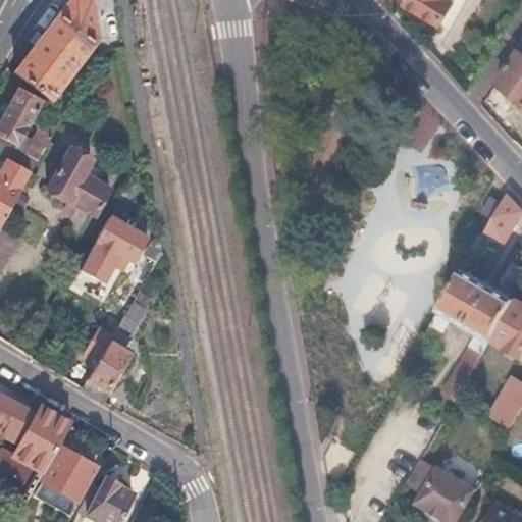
[(89,0),(69,0),(33,49),(16,71),(38,88),(51,97),(97,38),(89,0)]
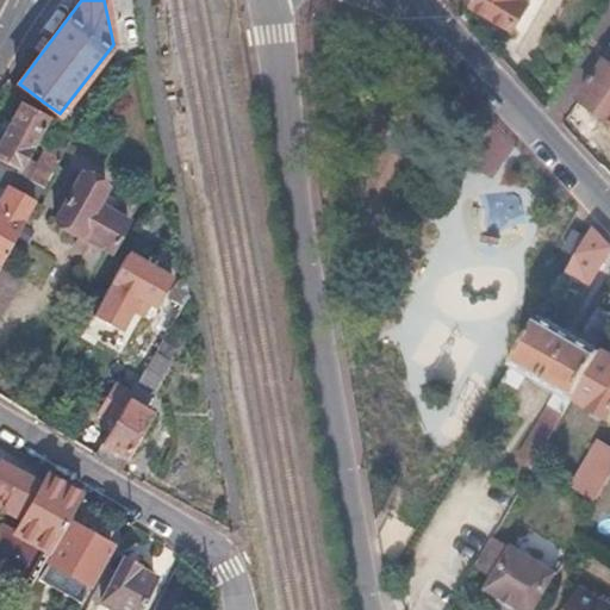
[(474,0),(472,5),(515,30),(530,2),(527,0),(474,0)]
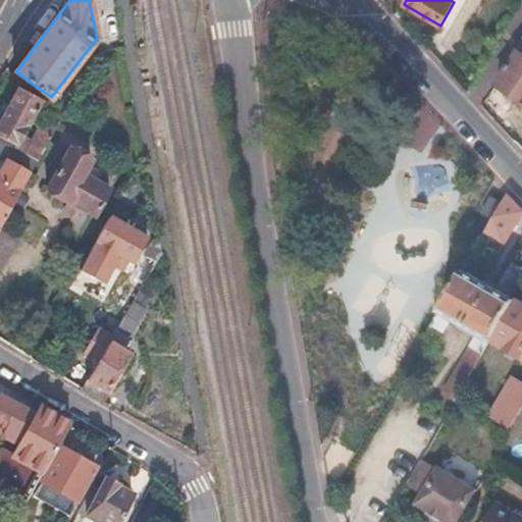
[(521,55),(519,53),(497,86),(521,104),(521,55)]
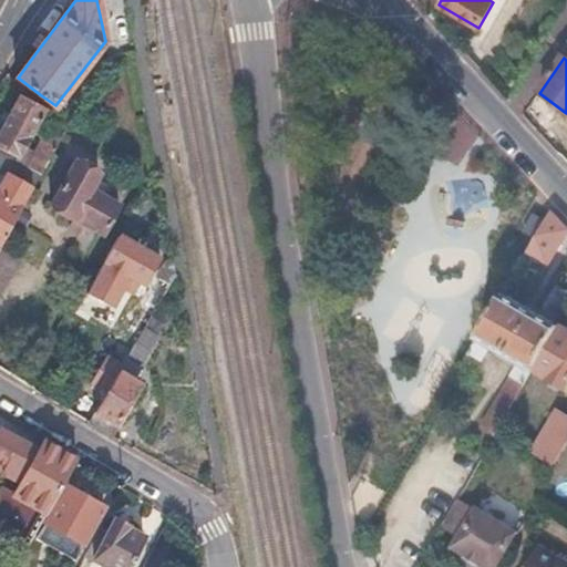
[(41,95),(18,78),(8,71),(0,84),(0,86),(20,99),(0,134),(0,150),(16,160),(43,109),(35,104),(41,95)]
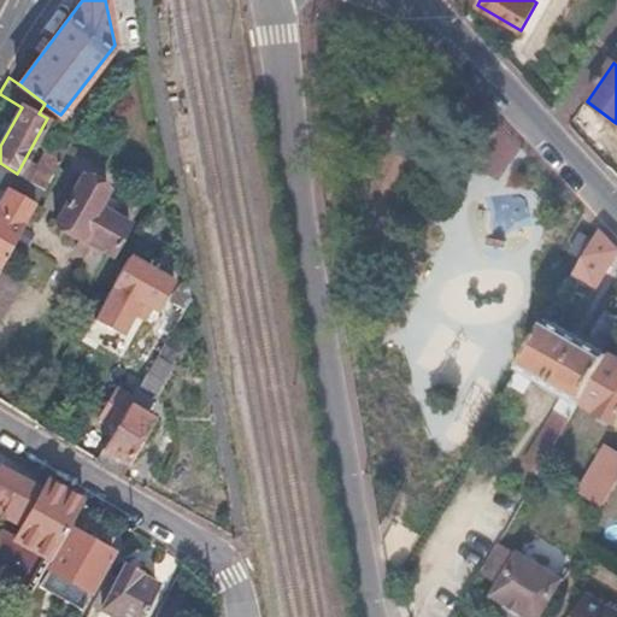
[(77,133),(63,125),(56,137),(70,145),(77,133)]
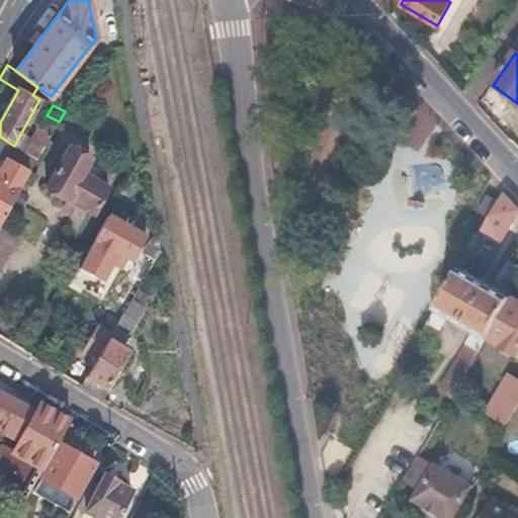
[(59,121),(47,115),(25,151),(37,158),(59,121)]
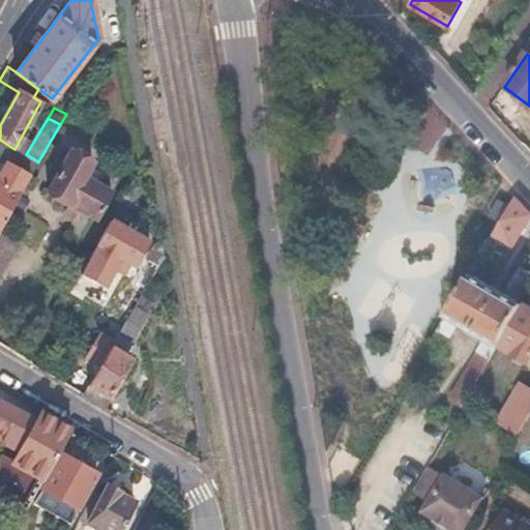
[(0,140),(0,157),(8,163),(0,176),(0,230),(1,229),(38,162),(26,154),(15,149),(0,140)]
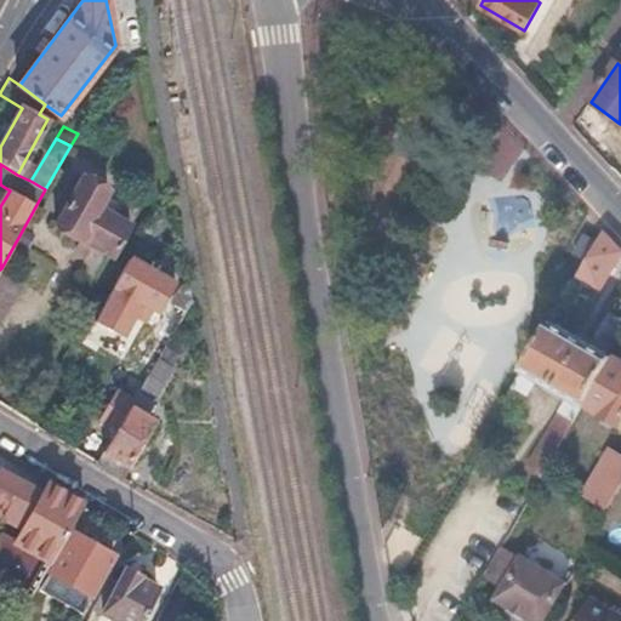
[(109,192),(85,177),(58,226),(112,258),(130,227),(100,210),(109,192)]
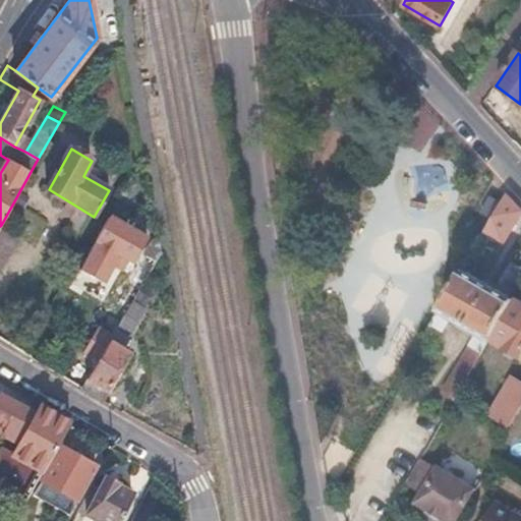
[(501,203),(493,217),(483,231),(504,243),(520,214),(520,210),(506,194),(501,203)]
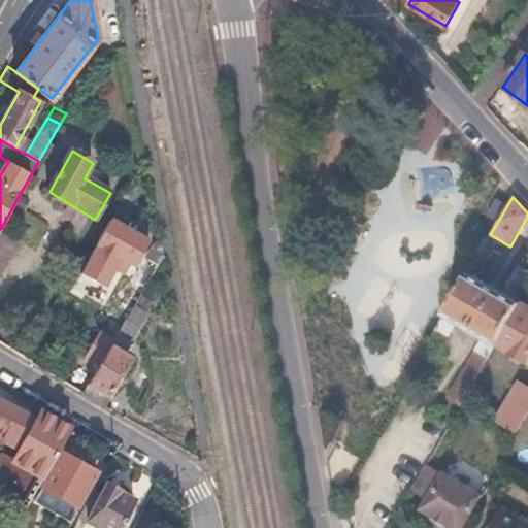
[(499,220),(507,205),(496,199),(488,213),(499,220)]
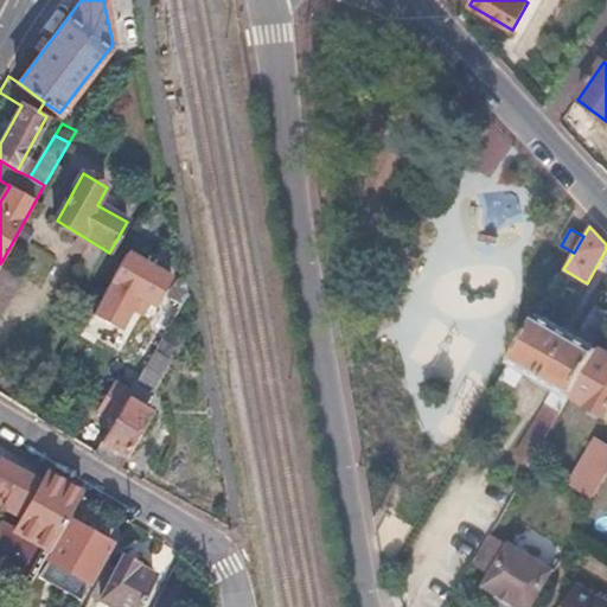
[(171,278),(127,253),(97,304),(110,312),(123,289),(154,307),(171,278)]
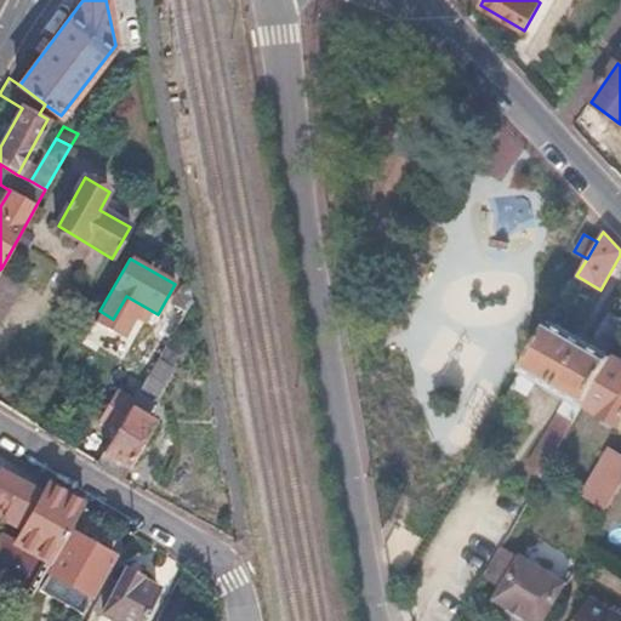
[(0,319),(21,279),(1,268),(0,269),(0,319)]
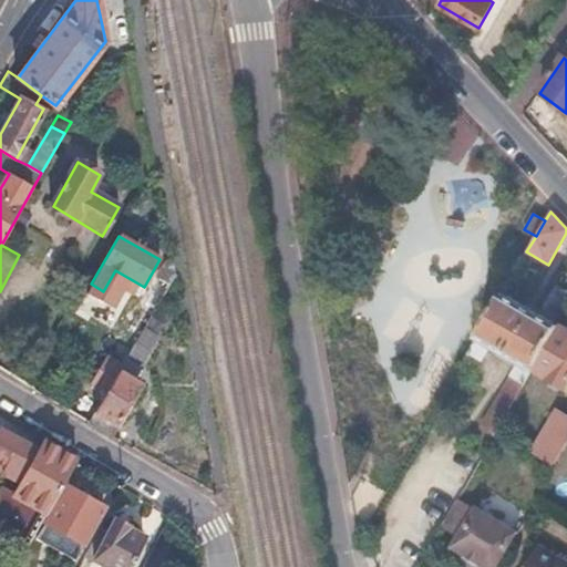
[(168,284),(158,279),(144,305),(153,310),(168,284)]
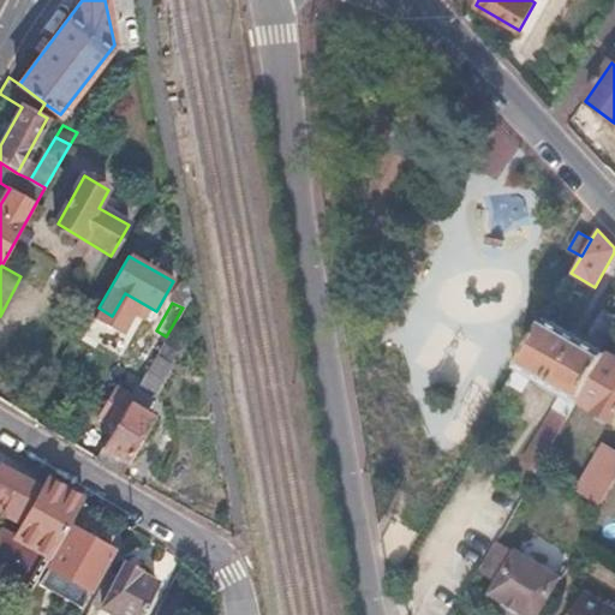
[(607,354),(545,318),(517,366),(565,394),(526,460),(541,469),(580,402),(607,354)]
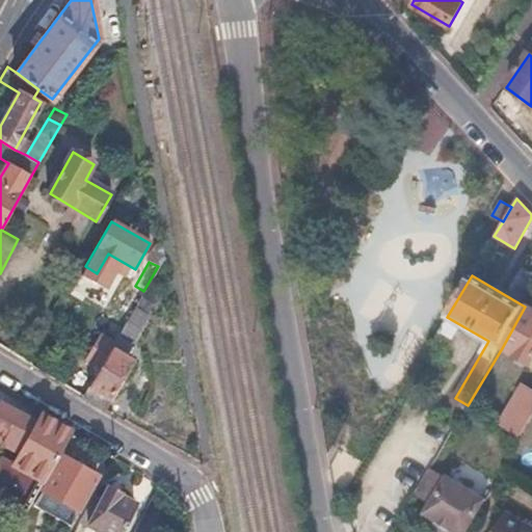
[(150,313),(135,304),(85,393),(107,406),(141,346),(133,342),(141,327),(150,313)]
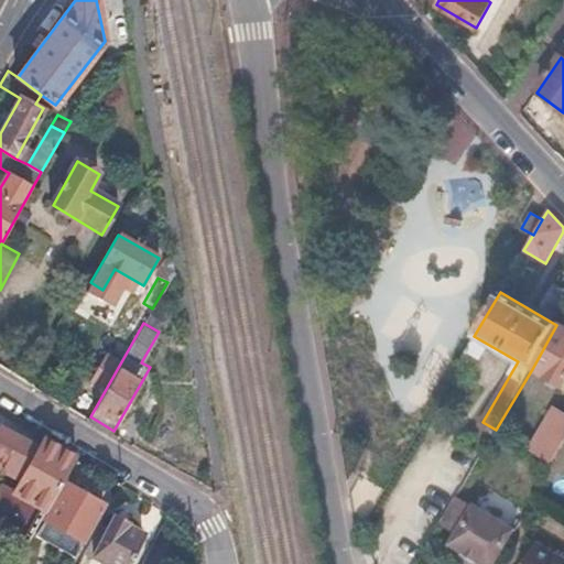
[(563,329),(556,325),(532,369),(563,388),(563,384),(563,329)]
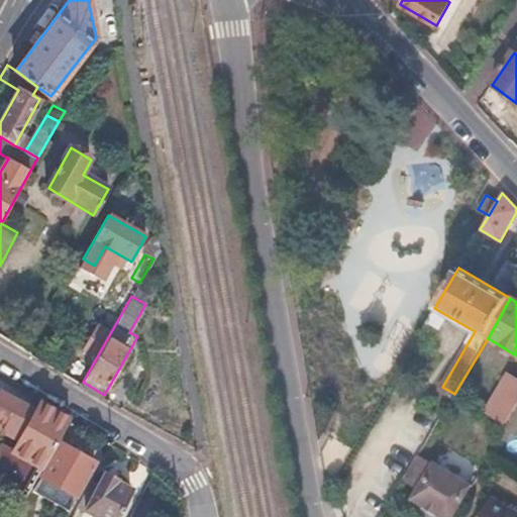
[(516,404),(516,382),(507,377),(486,413),(505,425),(516,404)]
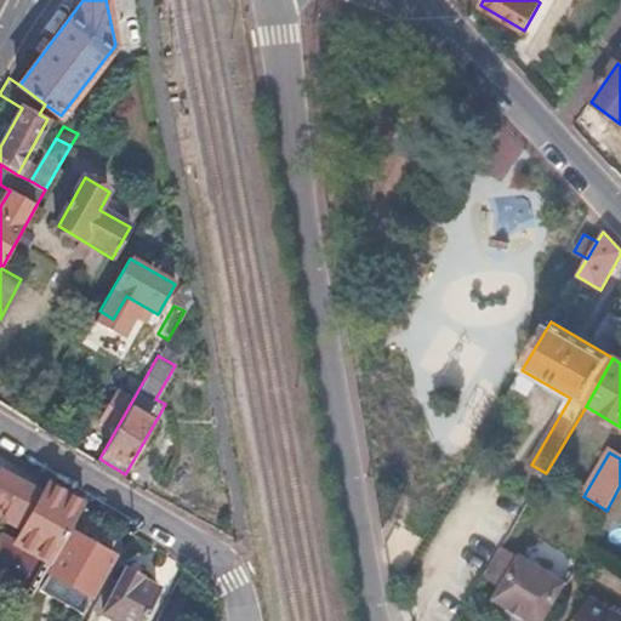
[(40,494),(0,471),(0,518),(21,529),(12,545),(49,564),(81,505),(45,484),(40,494)]
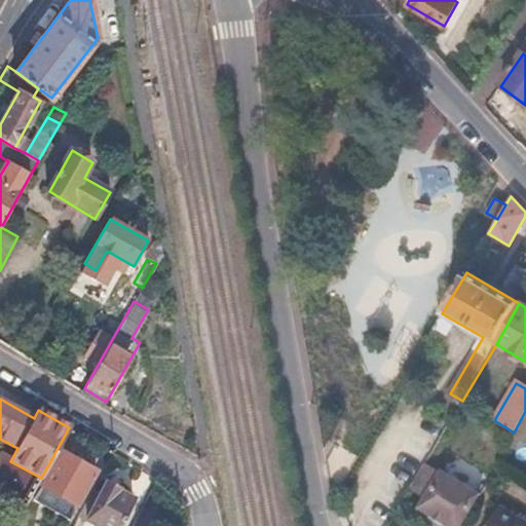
[(95,471),(60,452),(34,499),(69,519),(95,471)]
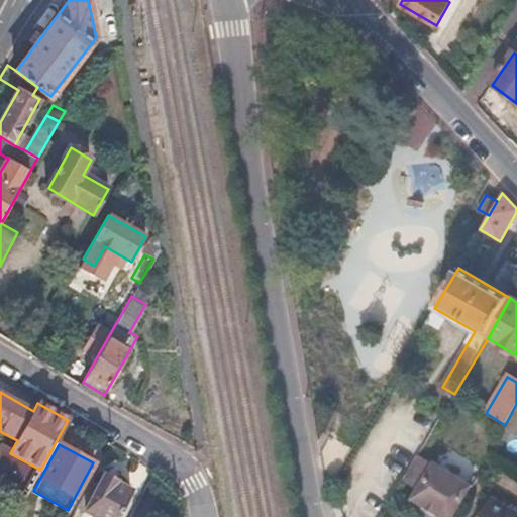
[(425,459),(418,455),(404,480),(410,485),(425,459)]
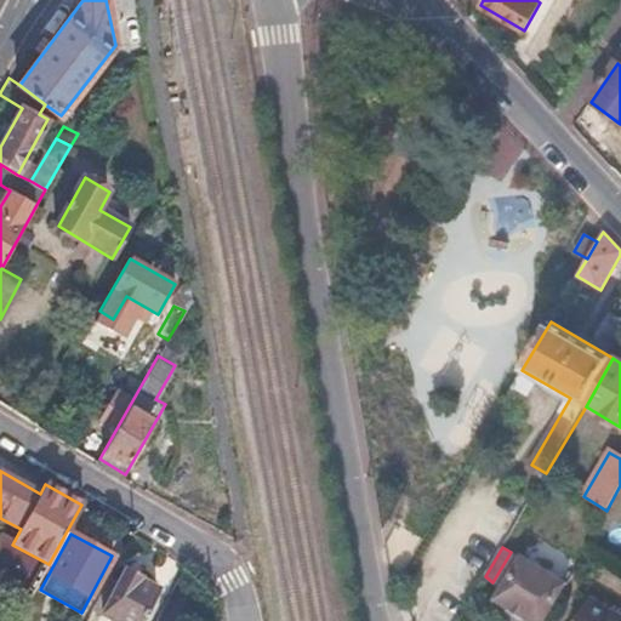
[(511,552),(493,582),(501,586),(494,599),(508,608),(505,613),(519,620),(520,620),(523,617),(529,620),(541,620),(564,584),(511,552)]
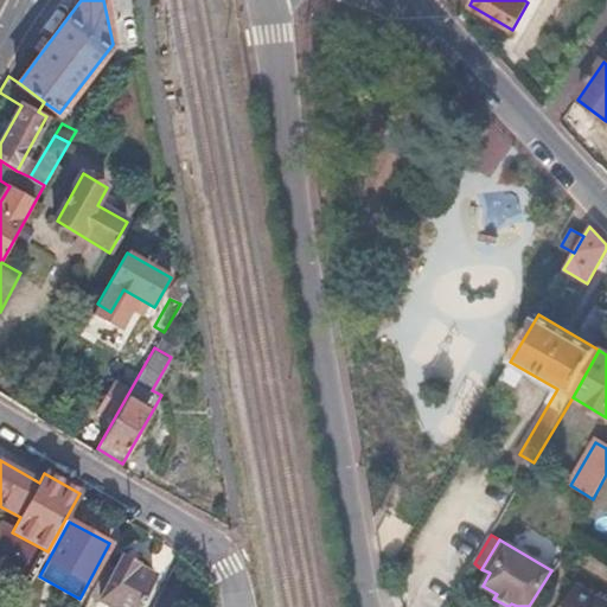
[(140,568),(121,558),(100,600),(112,606),(136,606),(152,580),(138,574),(140,568)]
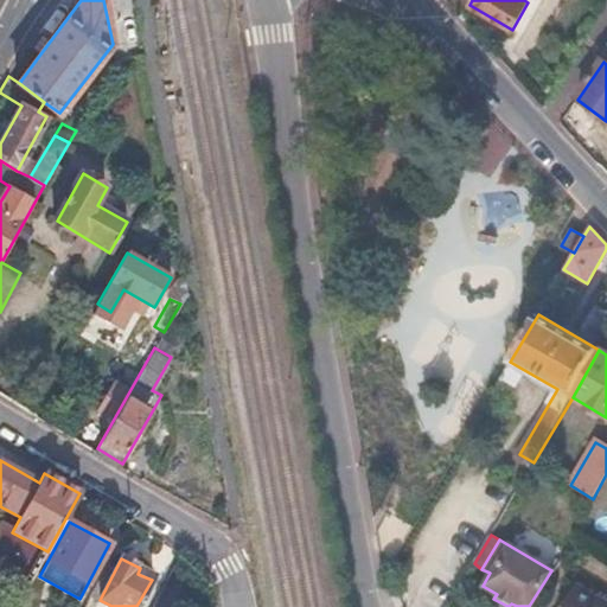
[(606,606),(606,601),(566,579),(548,606),(606,606)]
